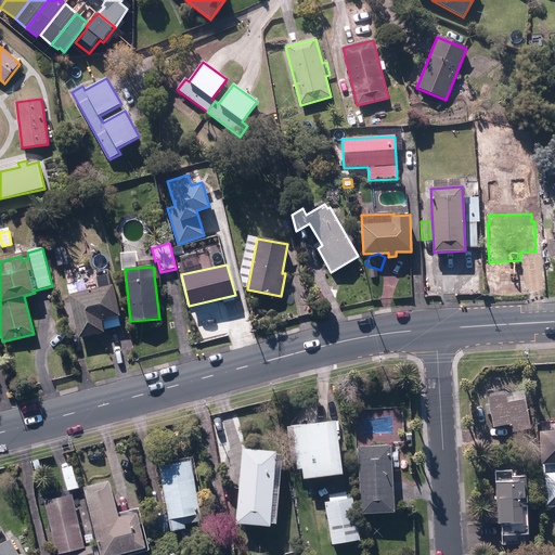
[(68,287),(79,338),(104,333),(101,321),(103,320),(105,330),(120,326),(118,317),(119,317),(113,286),(111,287),(107,274),(97,278),(99,289),(86,292),(82,279),(75,281),(76,285),(68,287)]
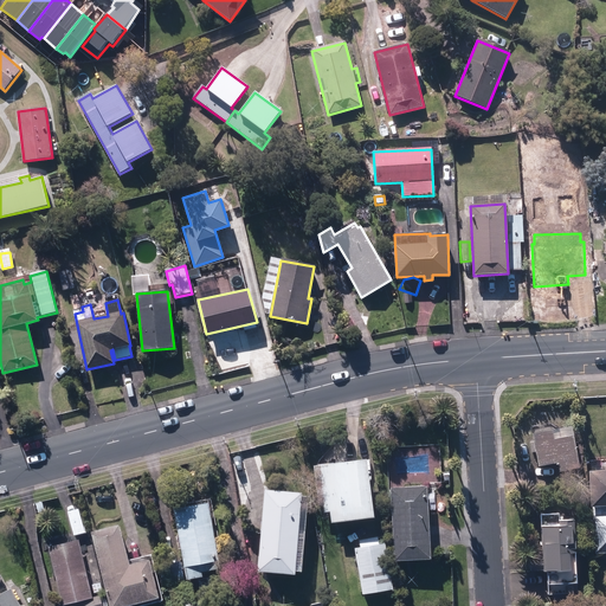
[(559,463),(560,472),(579,469),(572,427),(533,434),(535,443),(530,444),(533,453),(536,452),(539,466),(559,463)]
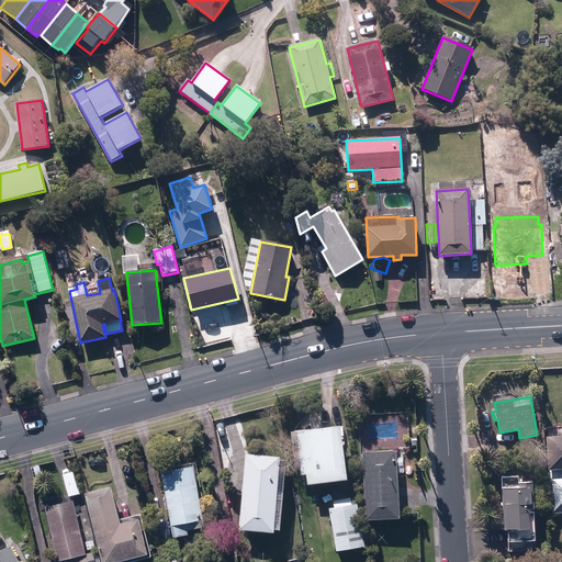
[(305,475),(307,485),(347,480),(340,426),(291,433),(295,469),(301,468),(302,475),(305,475)]
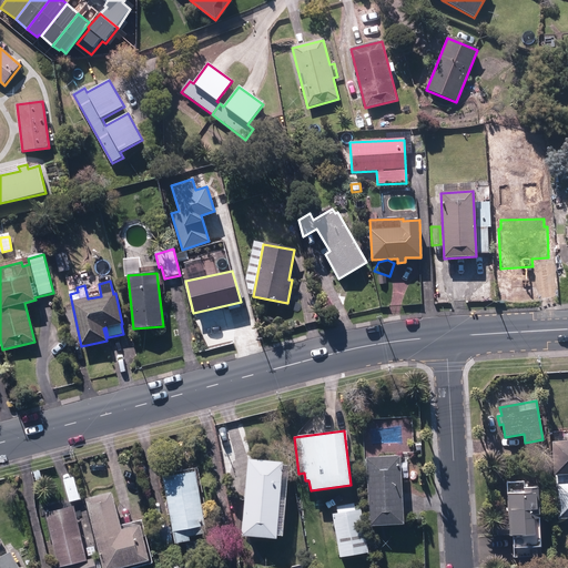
[(556,475),(558,519),(567,518),(567,442),(553,443),(554,476),(556,475)]
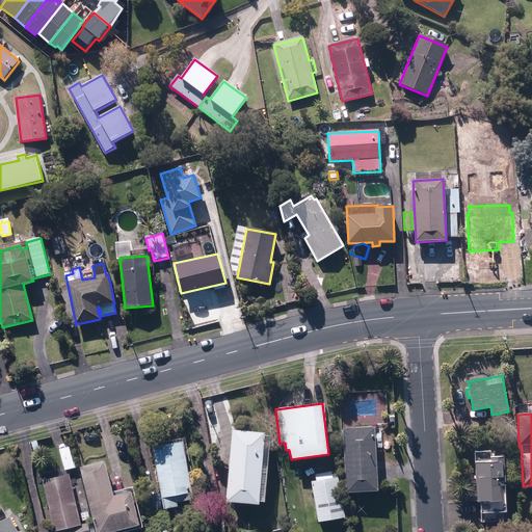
[(343,429),(347,494),(378,491),(374,428),(343,429)]
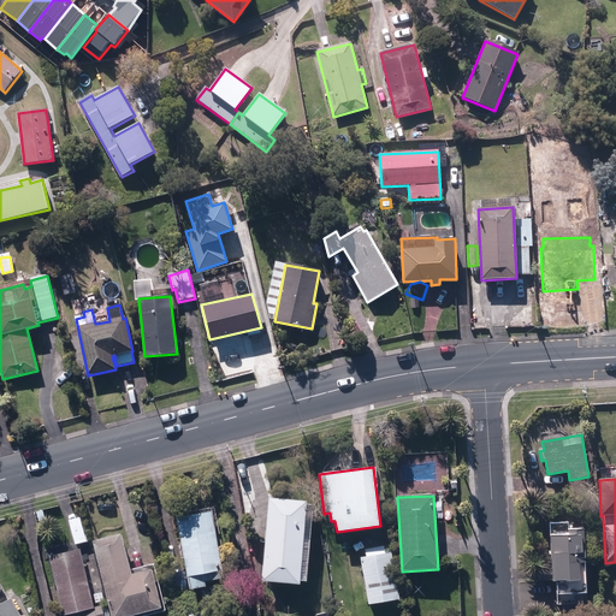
[(262,581),(300,584),(300,581),(306,582),(313,504),(306,503),(307,502),(270,498),(262,581)]
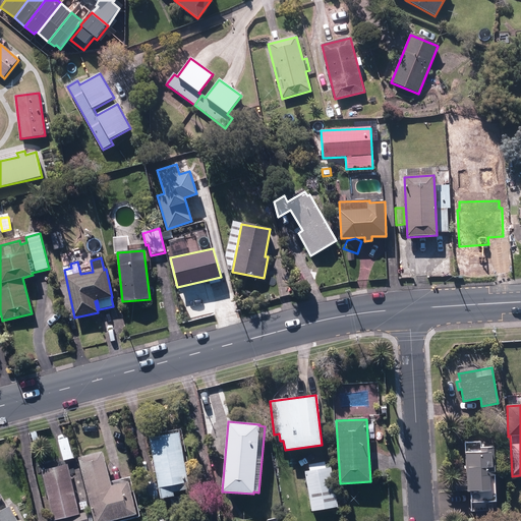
[(151,438),(161,499),(175,497),(174,493),(189,489),(179,432),(151,438)]
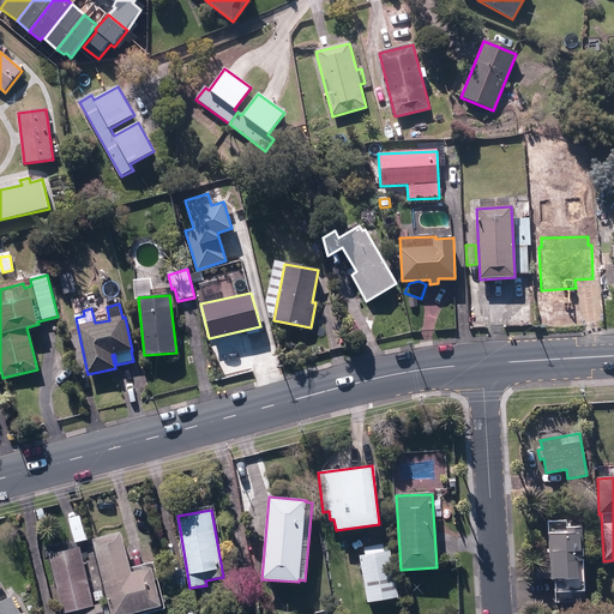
[(585,527),(596,527),(596,513),(585,513),(585,527)]
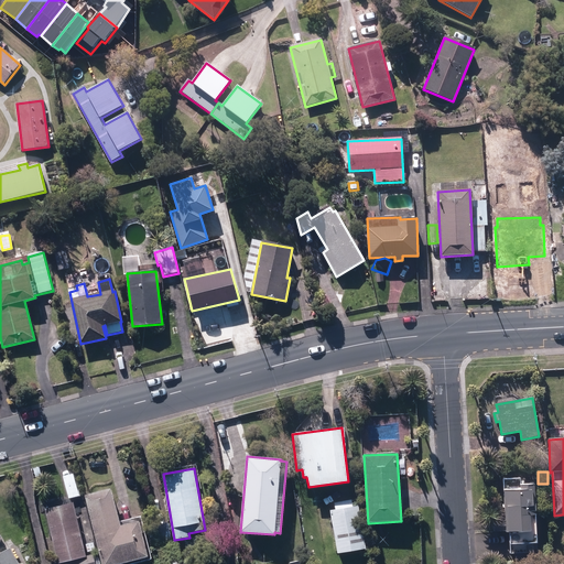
[(63,477),(69,499),(78,497),(73,475),(63,477)]
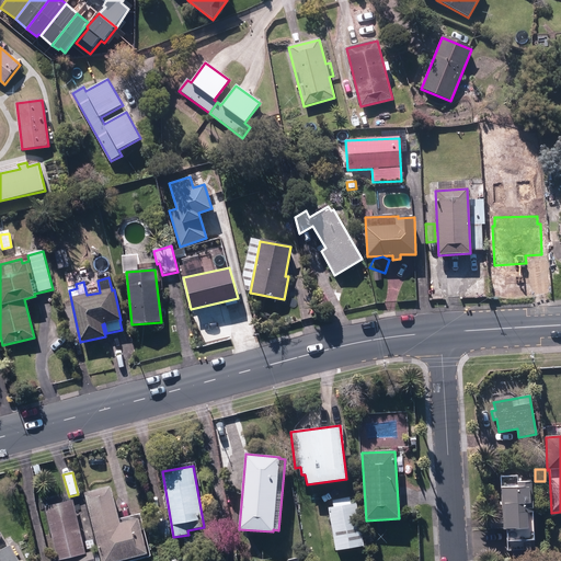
[(512,551),(513,560),(535,560),(530,481),(518,482),(518,477),(502,478),(502,488),(501,488),(502,519),(492,521),(492,530),(506,529),(507,551),(512,551)]
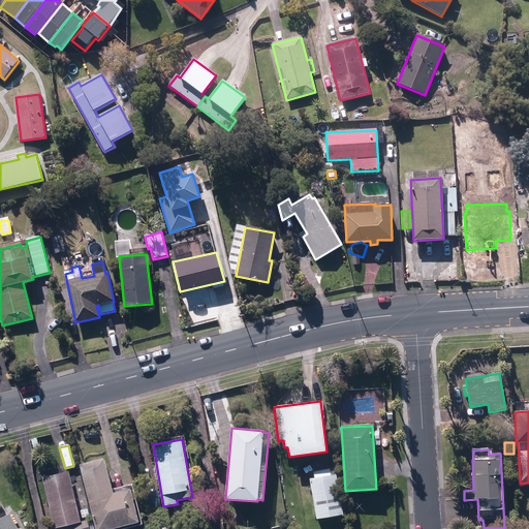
[(80,465),(95,528),(113,528),(138,523),(130,489),(114,493),(104,458),(80,465)]
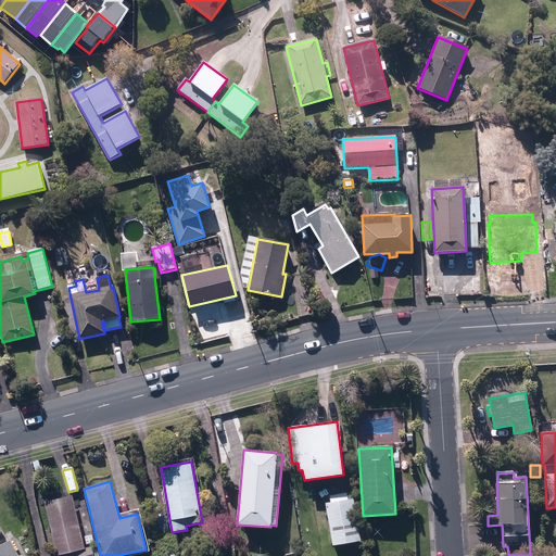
[(73,496),(45,503),(58,555),(61,555),(95,555),(92,547),(86,550),(73,496)]
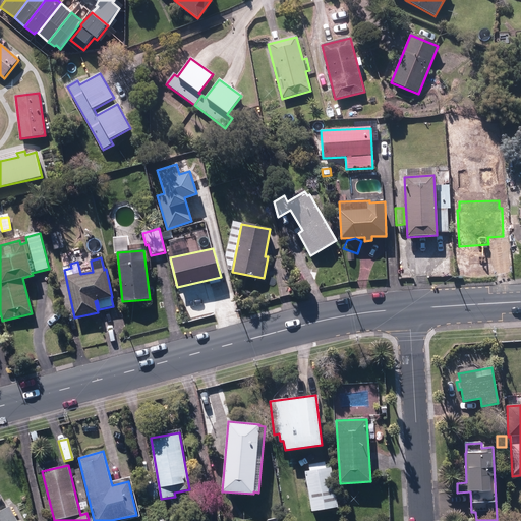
[(306,472),(312,512),(337,507),(331,468),(306,472)]
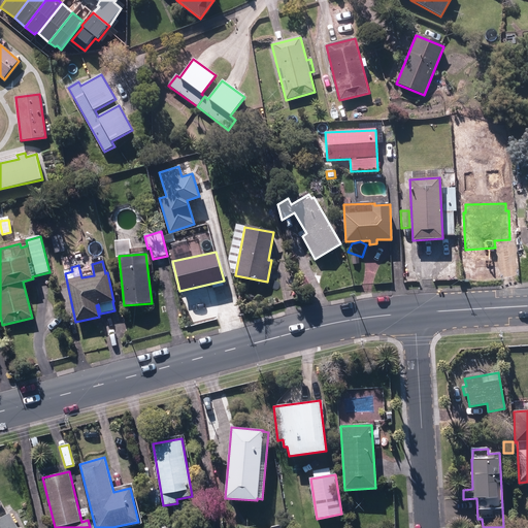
[(0,519),(0,527),(18,527),(10,514),(0,519)]
